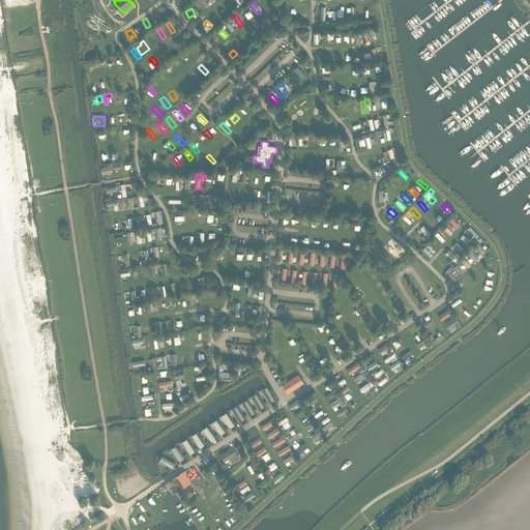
[(403,218),(410,225),(412,222),(405,215),(403,218)]
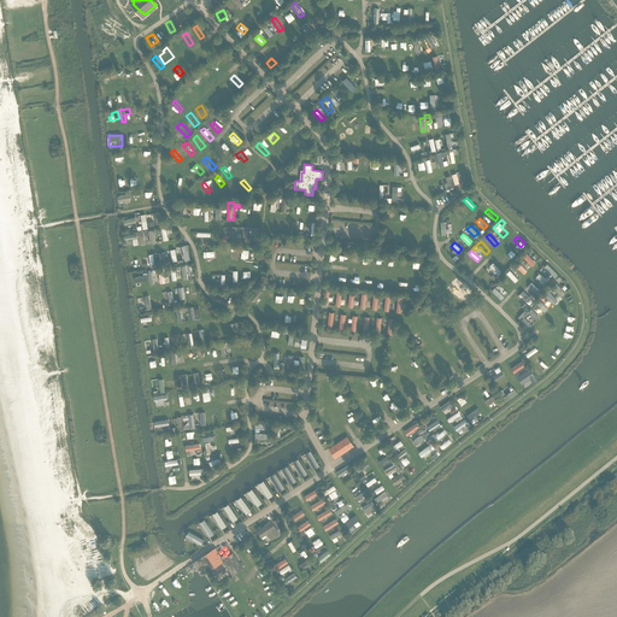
[(532,266),(536,263),(527,253),(523,257),(532,266)]
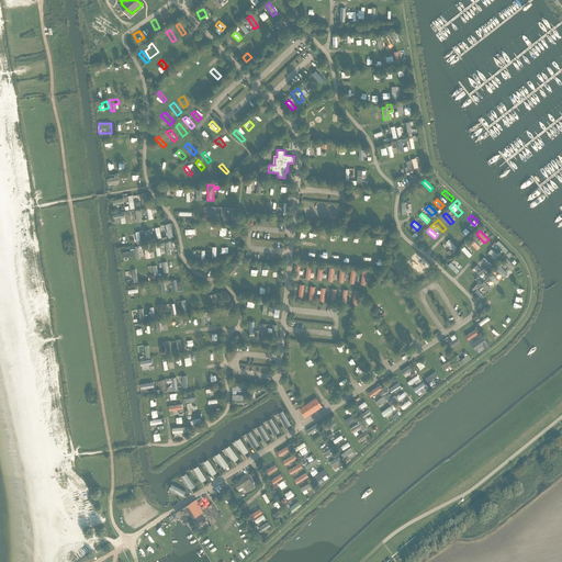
[(458,232),(454,234),(461,242),(464,239),(458,232)]
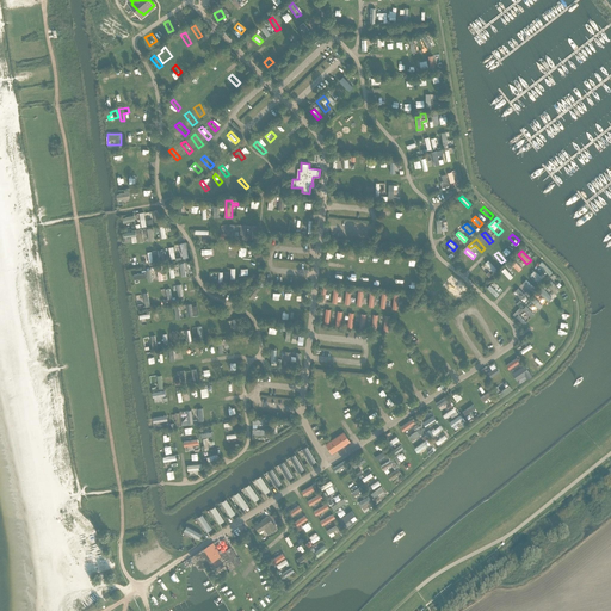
[(460,260),(457,264),(467,270),(469,265),(460,260)]
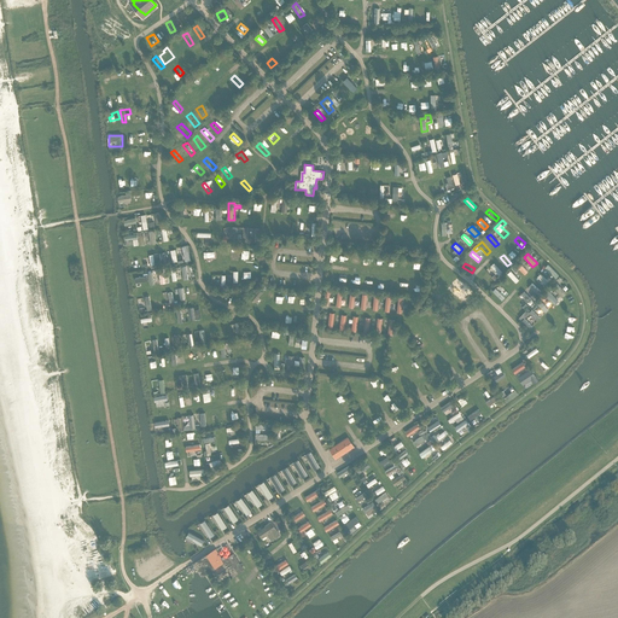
[(490,267),(499,275),(502,272),(494,263),(490,267)]
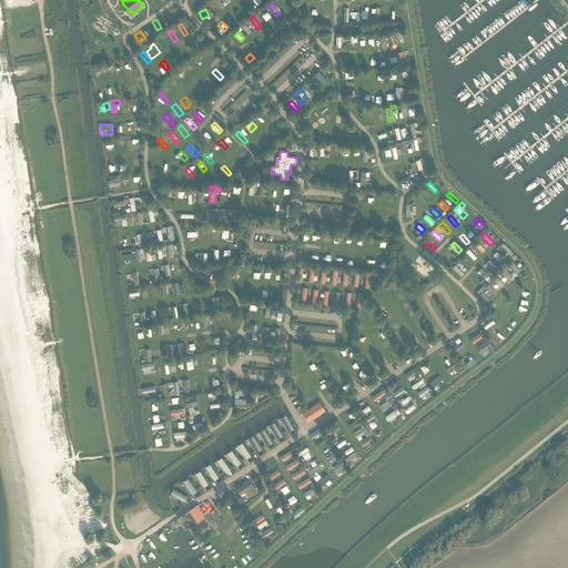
[(483,253),(486,250),(478,242),(475,245),(483,253)]
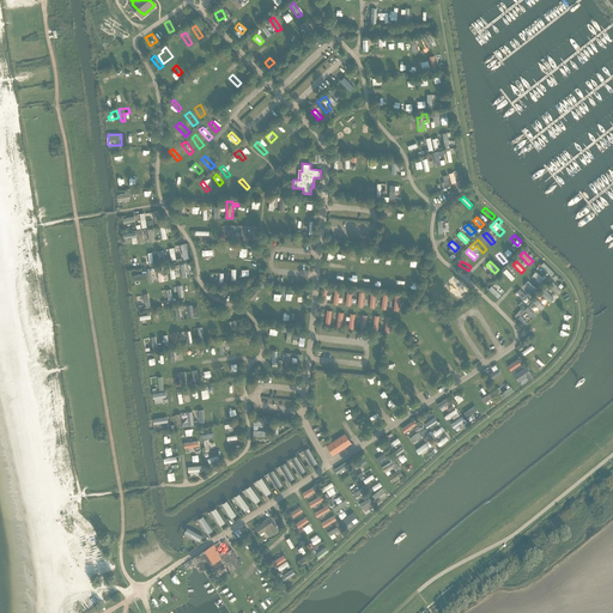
[(507,268),(503,272),(511,281),(515,278),(507,268)]
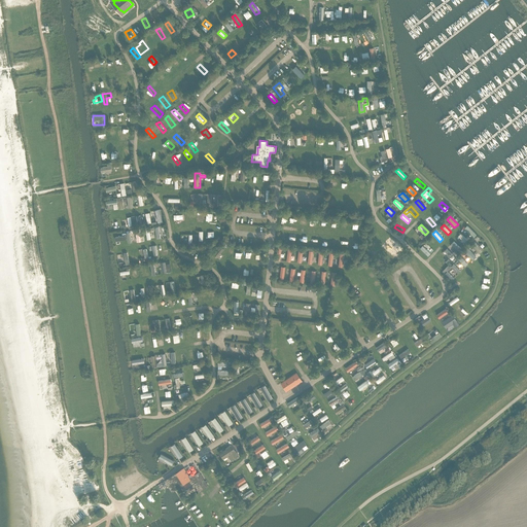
[(458,237),(463,242),(466,239),(461,234),(458,237)]
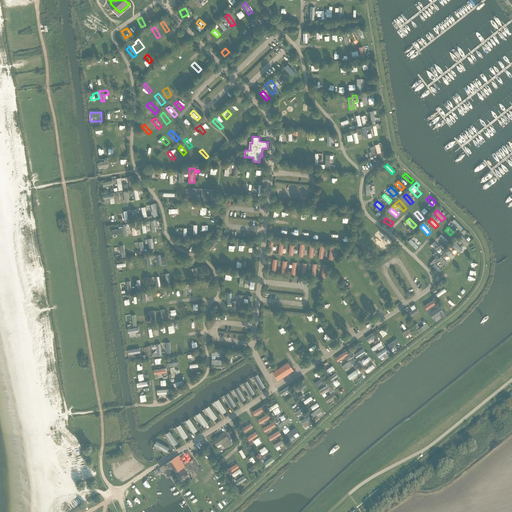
[(438,237),(443,243),(447,240),(441,234),(438,237)]
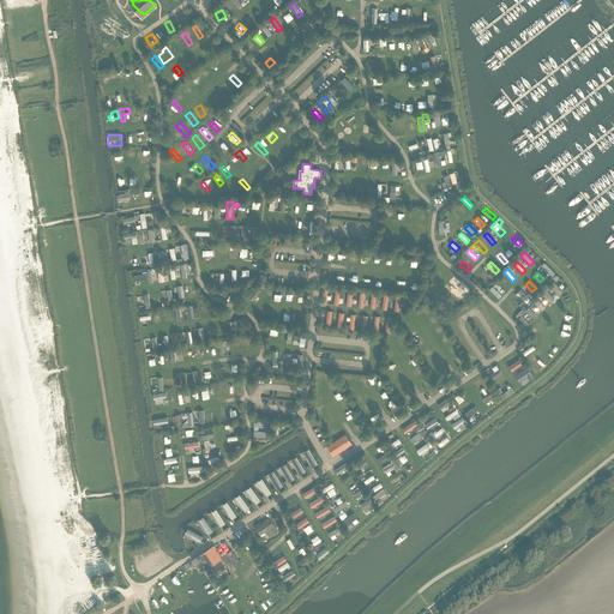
[(257,287),(250,296),(254,300),(262,290),(257,287)]
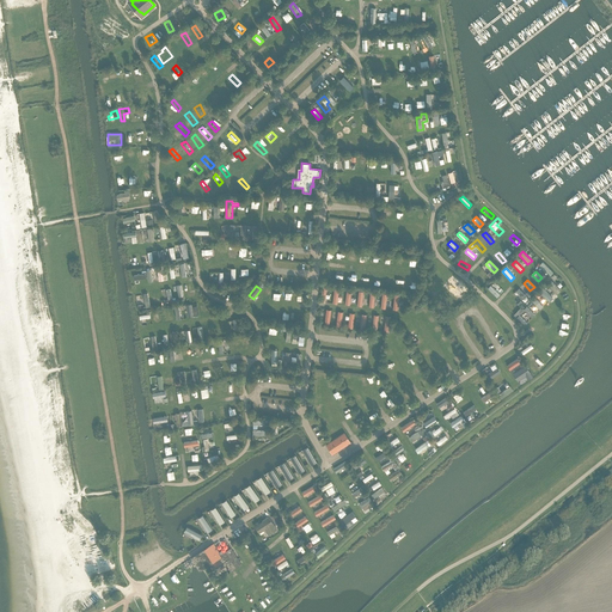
[(539,299),(543,295),(549,303),(554,298),(543,288),(536,295),(539,299)]
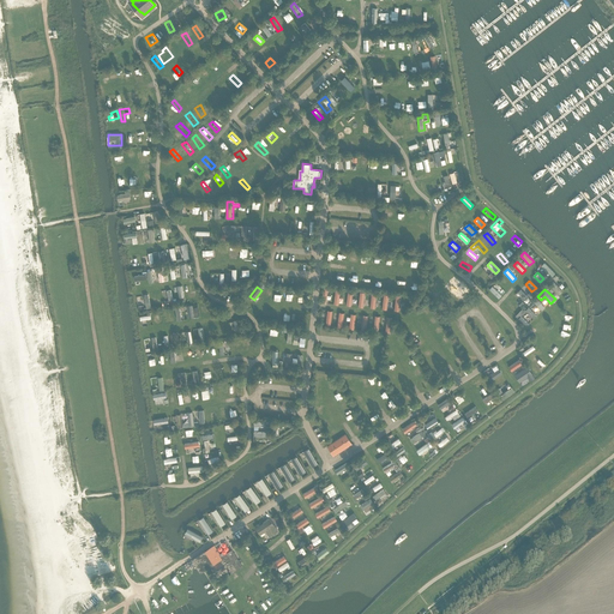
[(528,298),(521,290),(518,293),(525,300),(528,298)]
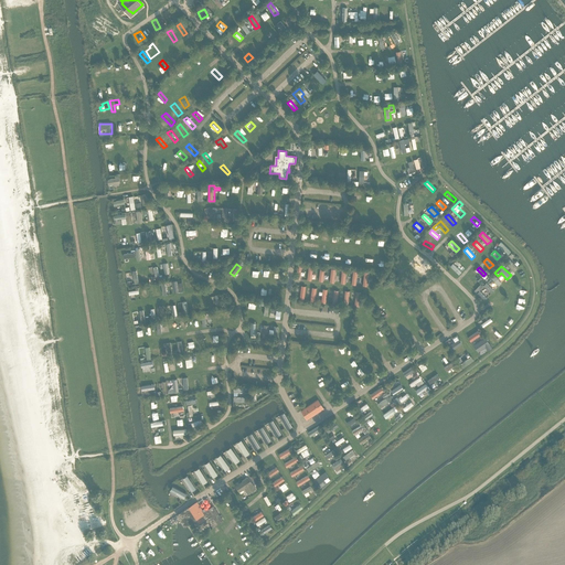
[(127,277),(134,277),(134,283),(139,283),(138,270),(134,270),(134,273),(127,273),(127,277)]
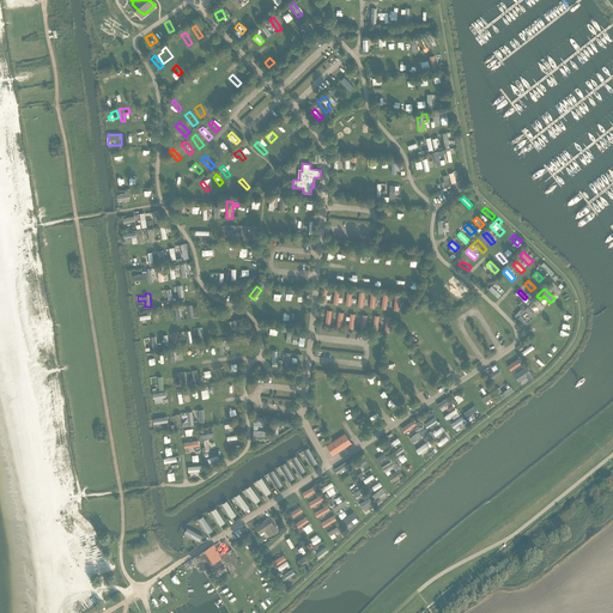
[(508,301),(517,311),(525,304),(521,301),(517,304),(511,297),(508,301)]
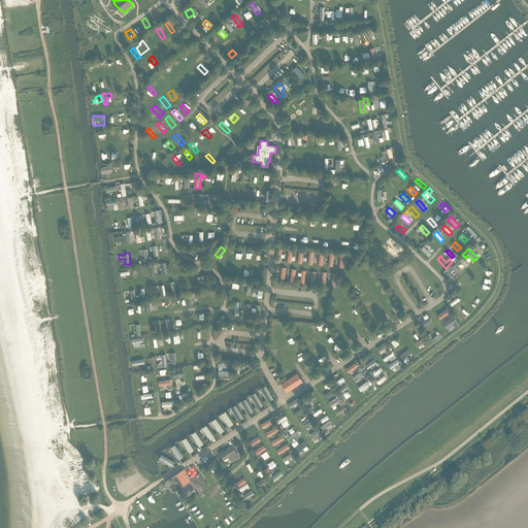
[(458,260),(466,268),(469,264),(461,256),(458,260)]
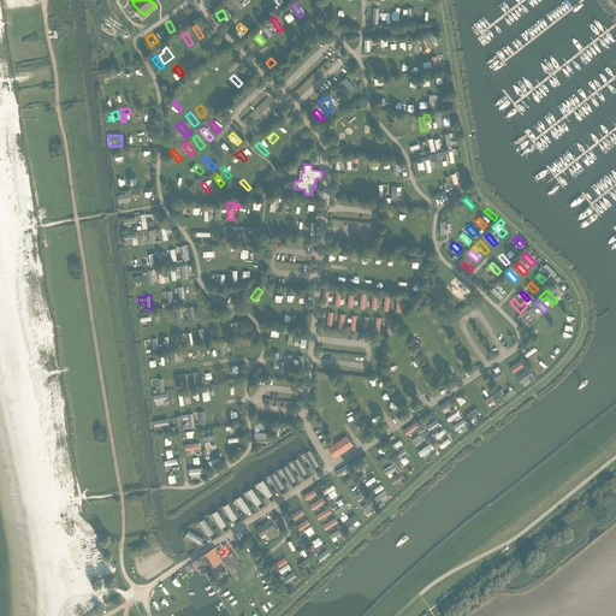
[(531,308),(527,312),(535,320),(539,317),(531,308)]
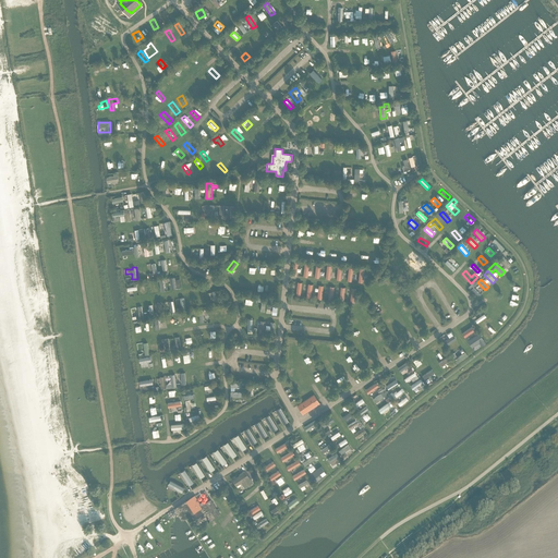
[(475,319),(477,324),(487,318),(485,314),(475,319)]
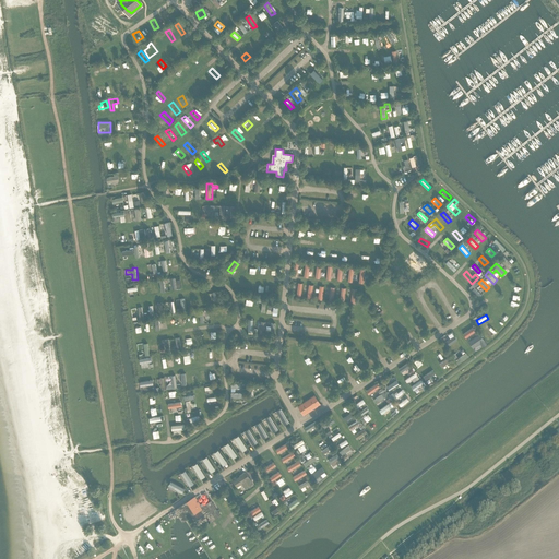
[(485,330),(492,324),(490,320),(483,326),(485,330)]
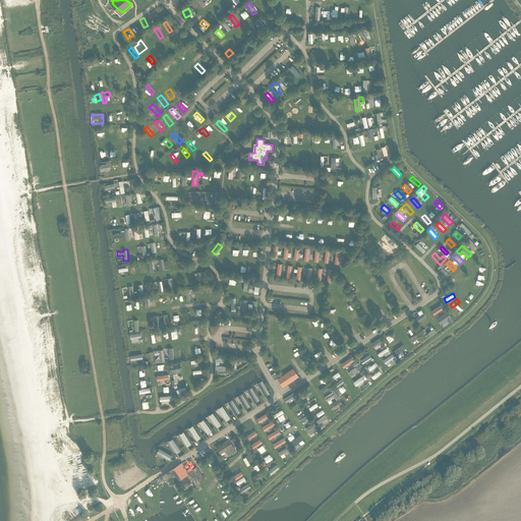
[(429,303),(432,308),(438,305),(436,300),(429,303)]
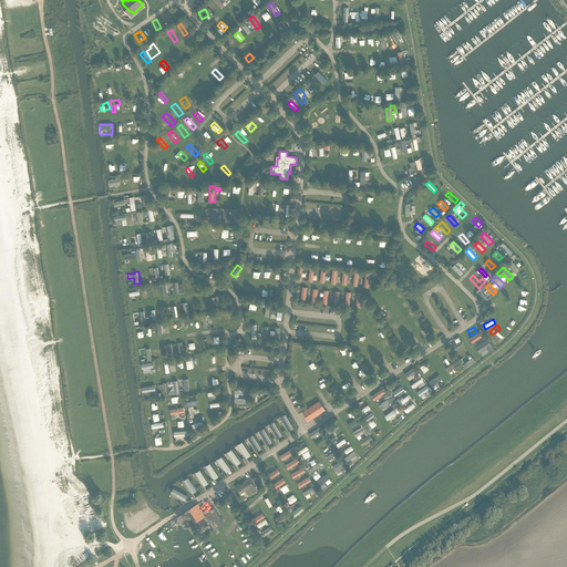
[(493,341),(503,333),(501,329),(490,337),(493,341)]
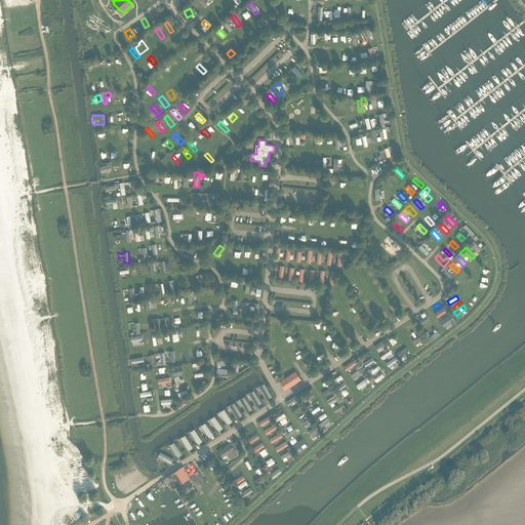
[(437,318),(446,311),(444,308),(435,314),(437,318)]
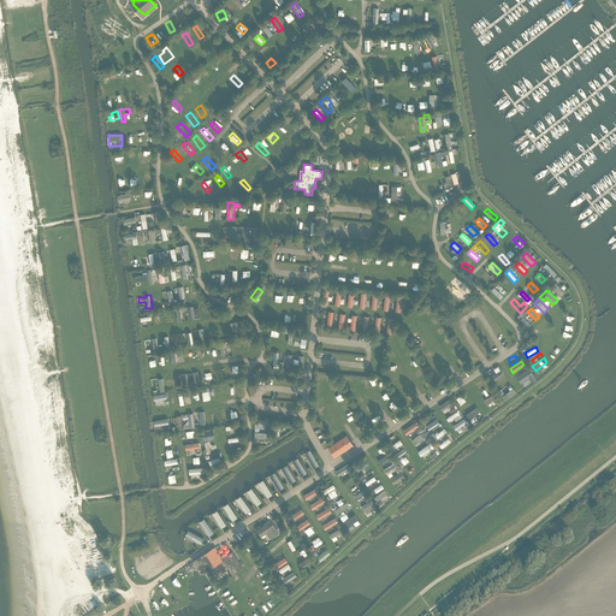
[(501,369),(493,375),(498,380),(504,374),(501,369)]
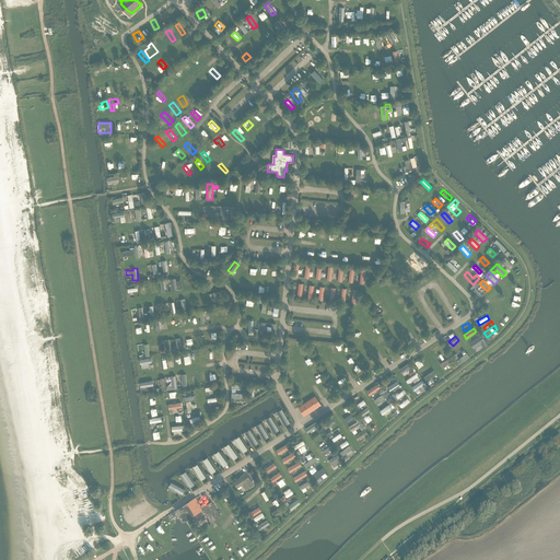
[(469,341),(471,346),(482,340),(480,336),(469,341)]
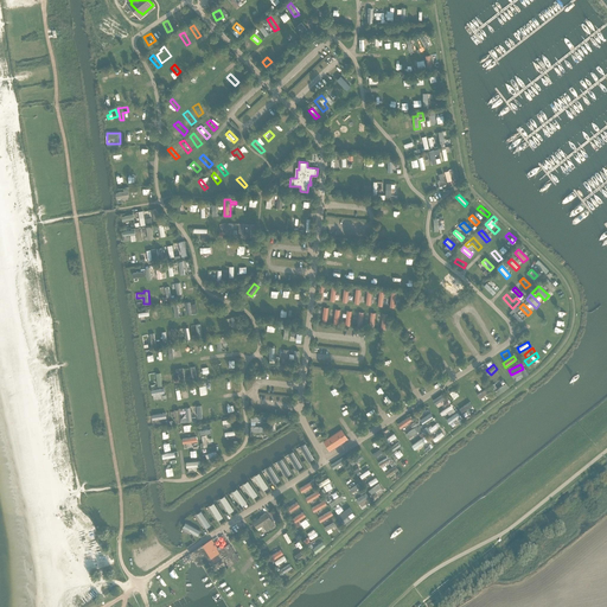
[(477,370),(465,377),(467,381),(478,374),(477,370)]
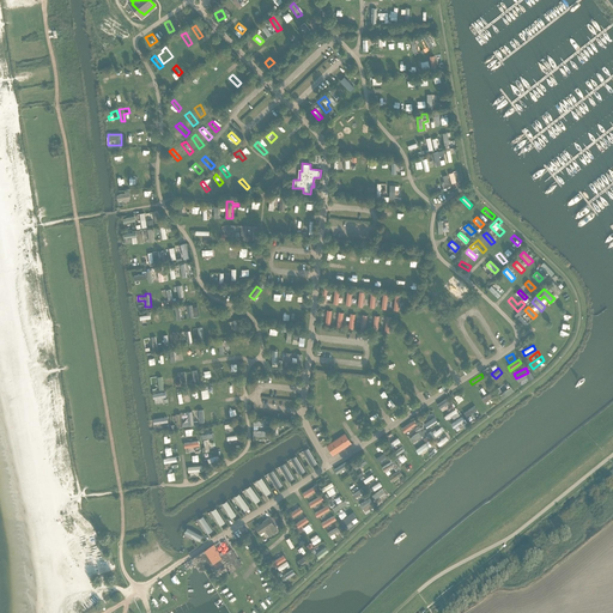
[(496,383),(499,388),(509,382),(505,377),(496,383)]
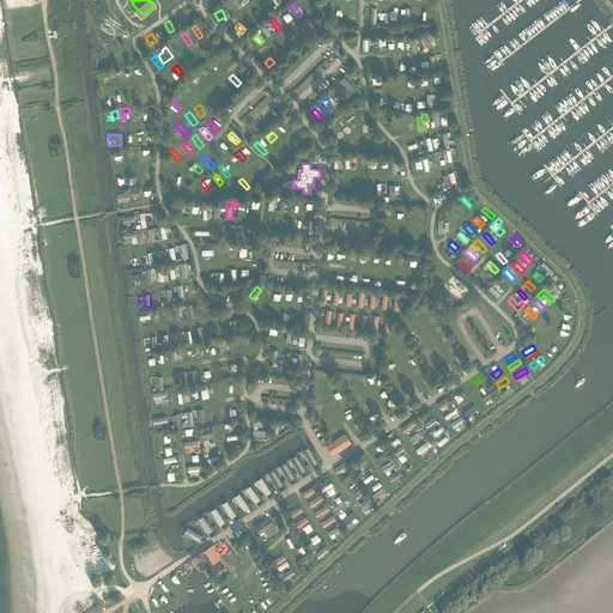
[(503,400),(515,392),(511,387),(499,395),(503,400)]
